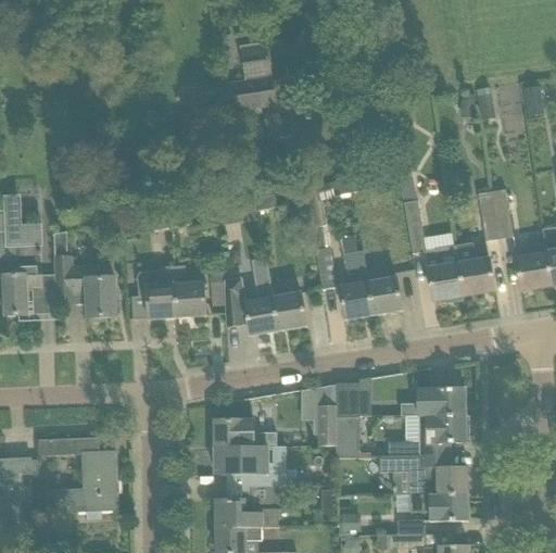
[(244,79),(194,86),(199,116),(278,105),(273,75),(267,40),(240,45),(244,79)]
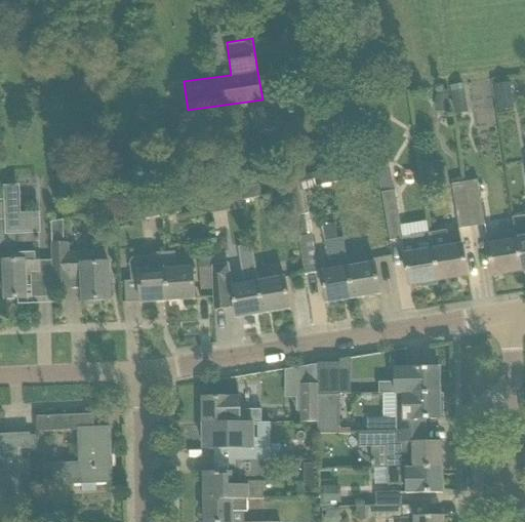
[(463,88),(451,90),(454,111),(467,109),(463,88)]
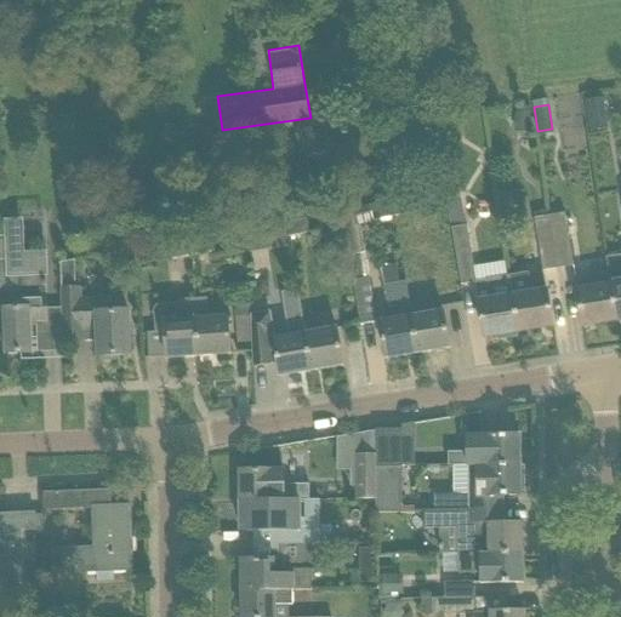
[(514,110),(514,129),(528,129),(529,112),(514,110)]
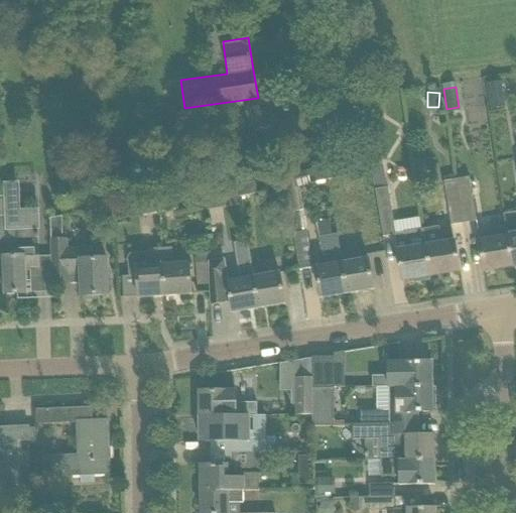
[(382,97),(372,98),(374,114),(384,112),(382,97)]
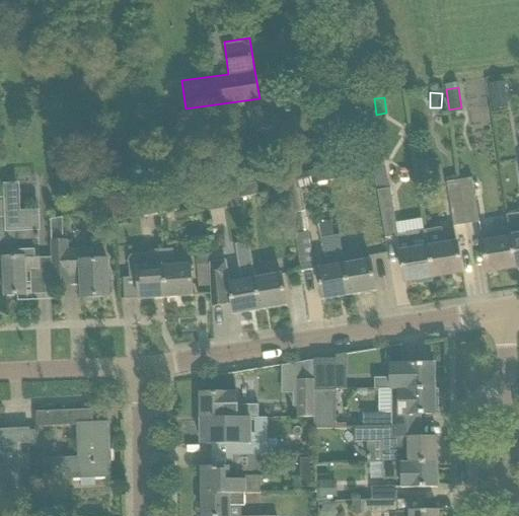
[(372,158),(381,209),(385,236),(398,234),(393,207),(384,156),(372,158)]
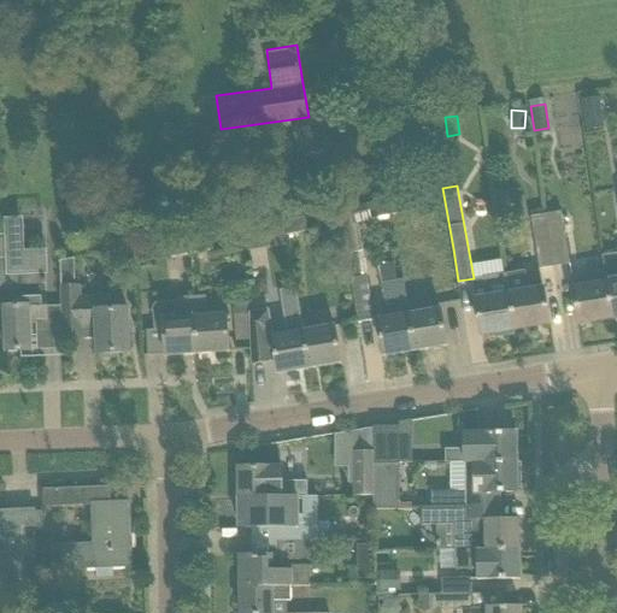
[(411,193),(391,196),(393,212),(415,207),(411,193)]
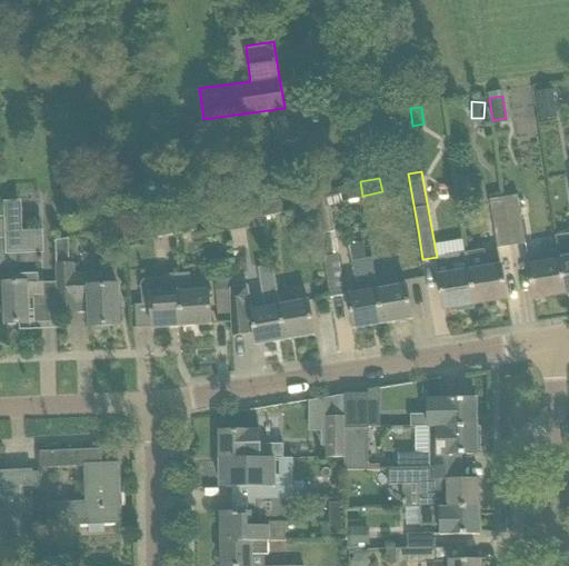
[(362,196),(360,181),(312,190),(320,232),(336,229),(330,204),(342,201),(341,199),(362,196)]
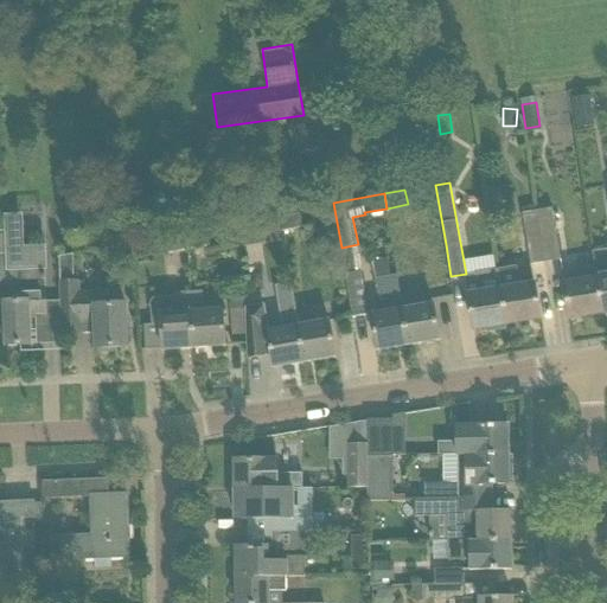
[(551,207),(538,210),(547,260),(561,257),(556,225),(555,225),(551,207)]
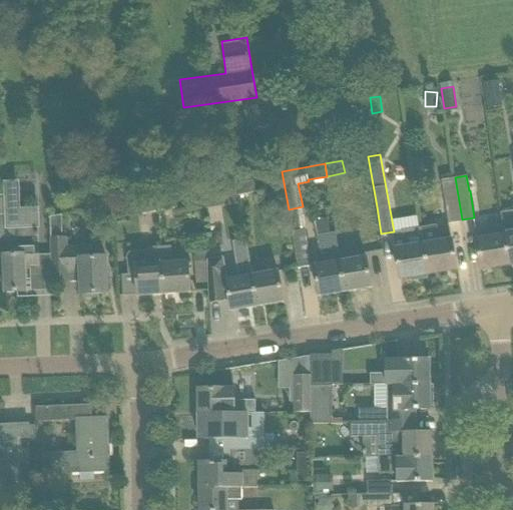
[(462,219),(455,177),(442,179),(445,194),(450,221),(462,219)]
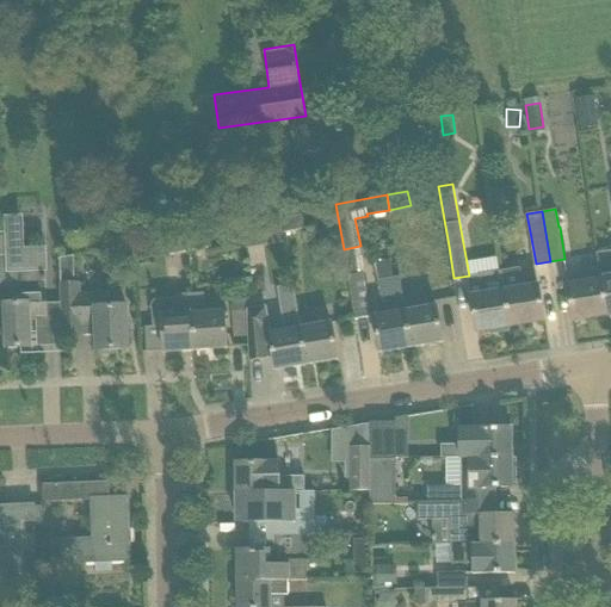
[(295,212),(283,215),(285,229),(297,227),(295,212)]
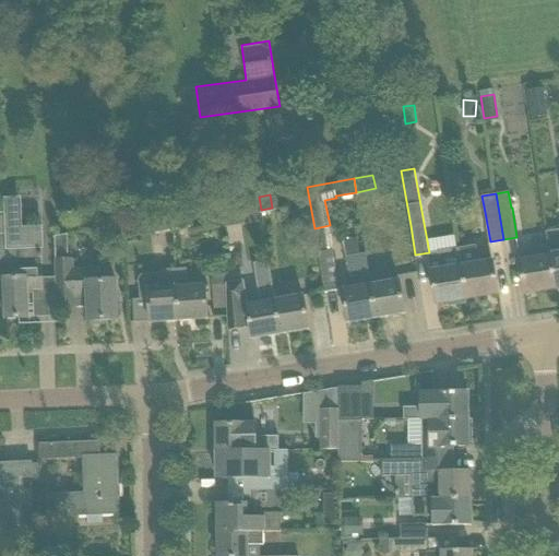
[(4,211),(0,211),(0,279),(3,279),(3,294),(4,316),(28,315),(27,290),(32,290),(33,315),(57,314),(56,306),(57,306),(56,275),(55,275),(43,275),(42,267),(40,234),(39,225),(19,226),(18,226),(18,211),(16,197),(3,197),(4,211)]
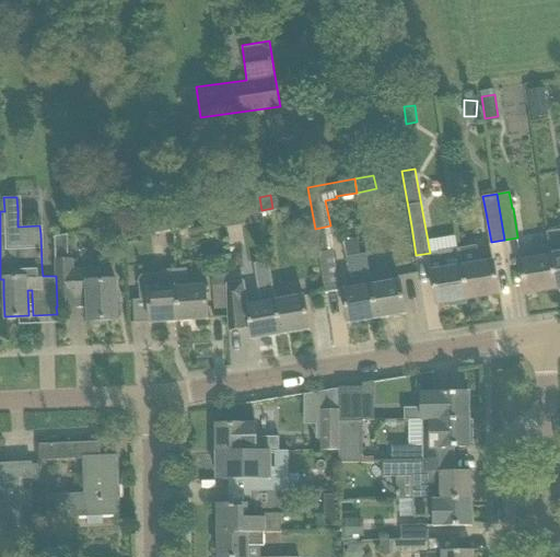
[(315,230),(317,248),(334,245),(331,227),(315,230)]
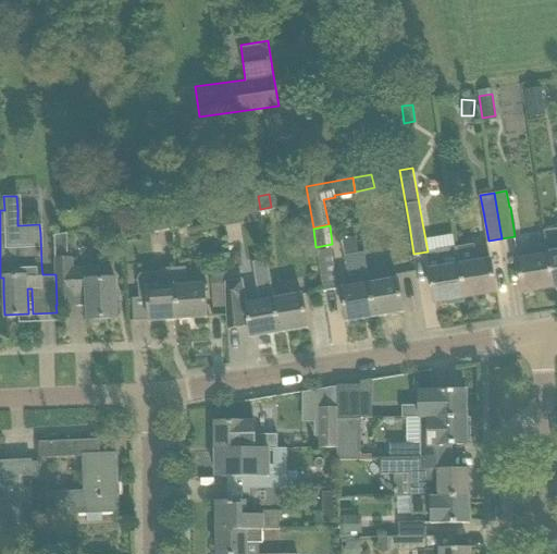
[(54,256),(53,256),(54,274),(56,274),(57,305),(72,305),(72,294),(87,293),(87,304),(88,318),(91,317),(94,320),(104,320),(106,317),(116,316),(115,294),(114,279),(102,280),(101,267),(73,268),(72,255),(69,255),(67,232),(53,232),(54,256)]
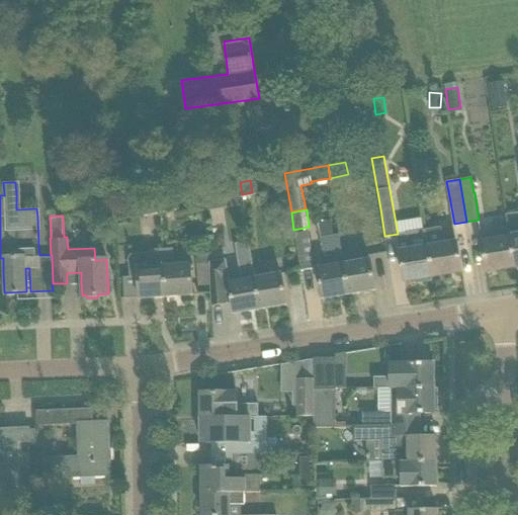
[(517,222),(507,225),(509,235),(514,265),(516,265),(517,268),(517,222)]
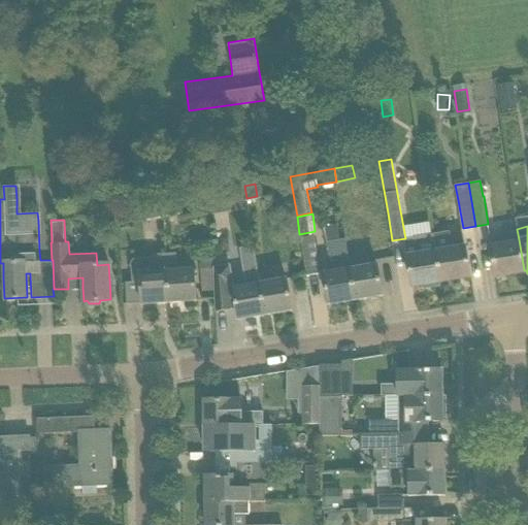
[(519,239),(517,229),(488,233),(495,275),(524,270),(519,239)]
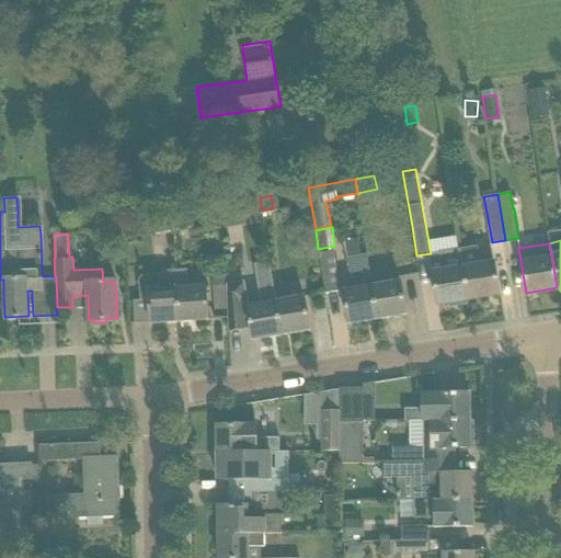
[(478,245),(459,248),(468,297),(499,293),(493,260),(491,248),(479,250),(478,245)]
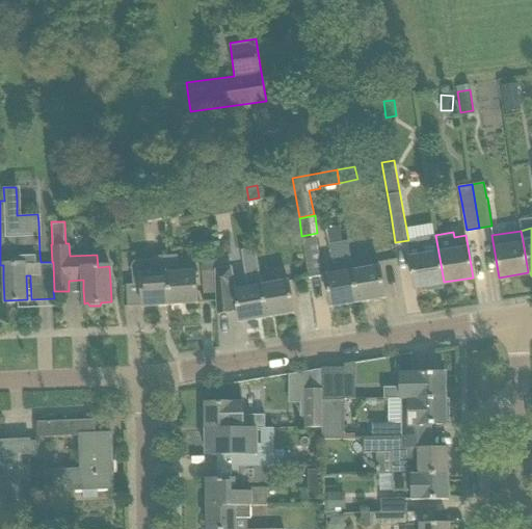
[(444,282),(435,235),(416,238),(417,244),(408,246),(409,256),(415,287),(444,282)]
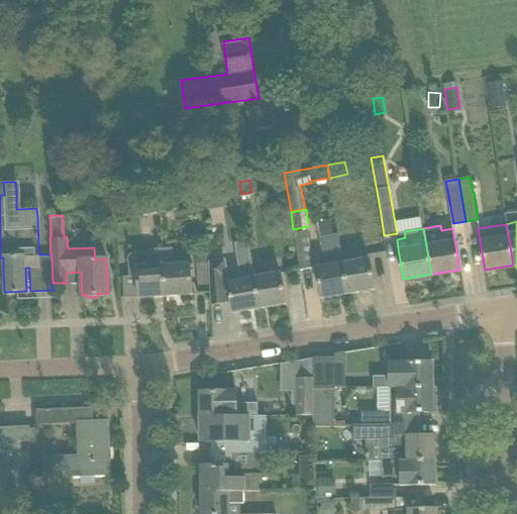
[(293,231),(299,268),(313,266),(307,229),(293,231)]
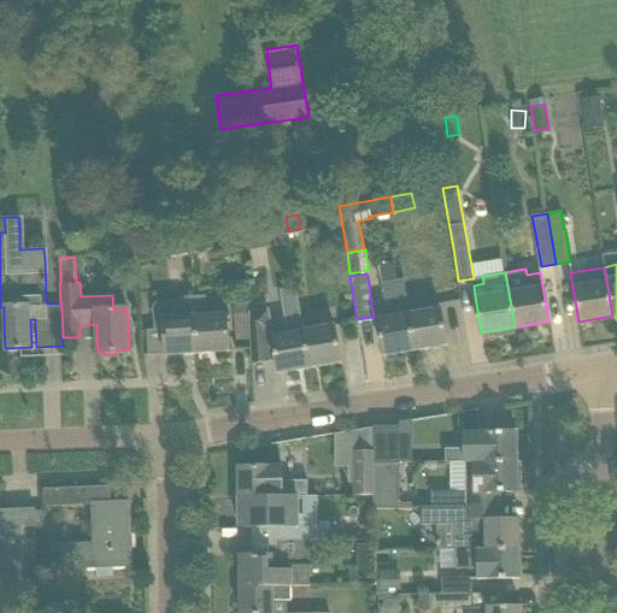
[(415,348),(409,312),(410,312),(404,277),(382,281),(386,302),(393,305),(394,314),(377,317),(383,354),(415,348)]
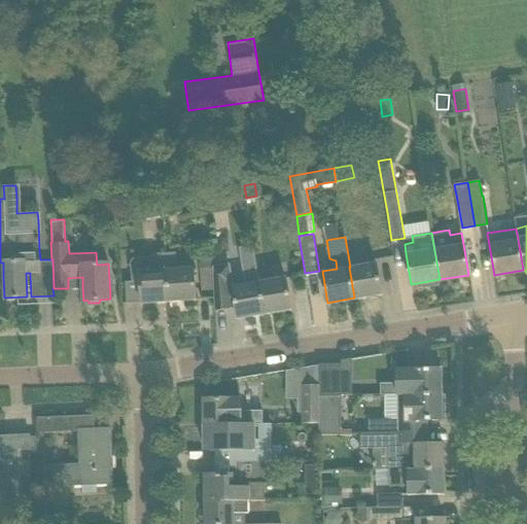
[(264,313),(258,282),(252,244),(239,246),(245,284),(232,286),(237,317),(264,313)]
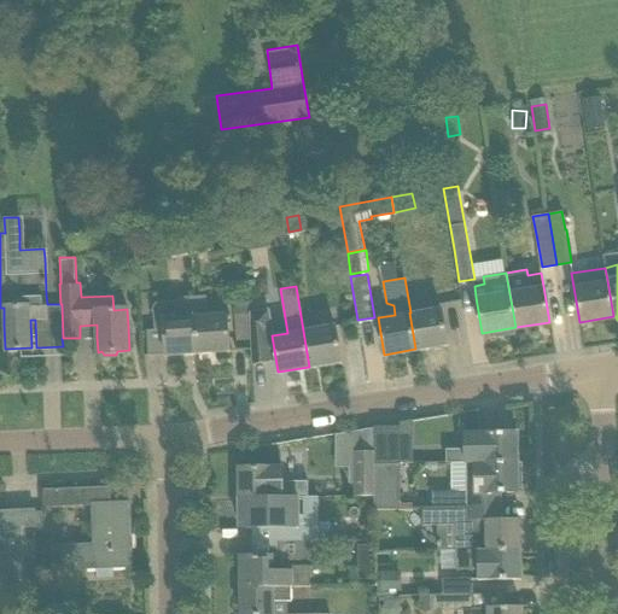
[(197,352),(193,294),(179,296),(179,298),(157,300),(152,304),(155,329),(163,328),(165,355),(197,352)]
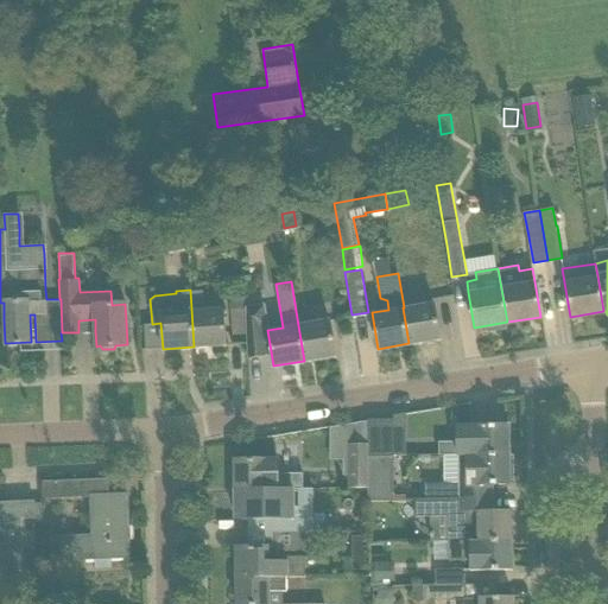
[(202,290),(190,290),(194,347),(225,344),(222,309),(204,310),(202,290)]
